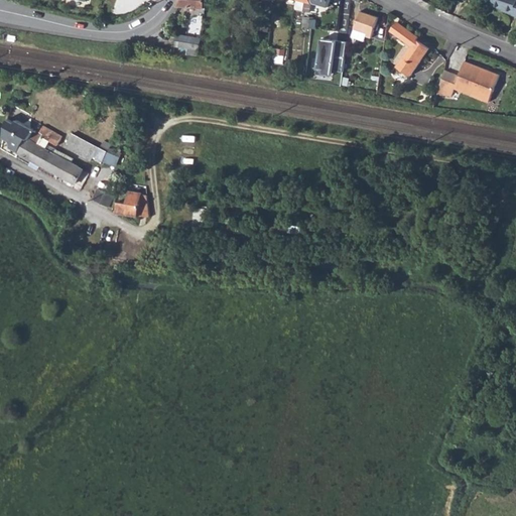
[(301,0),(306,1),(304,10),(311,12),(313,0),(301,0)]
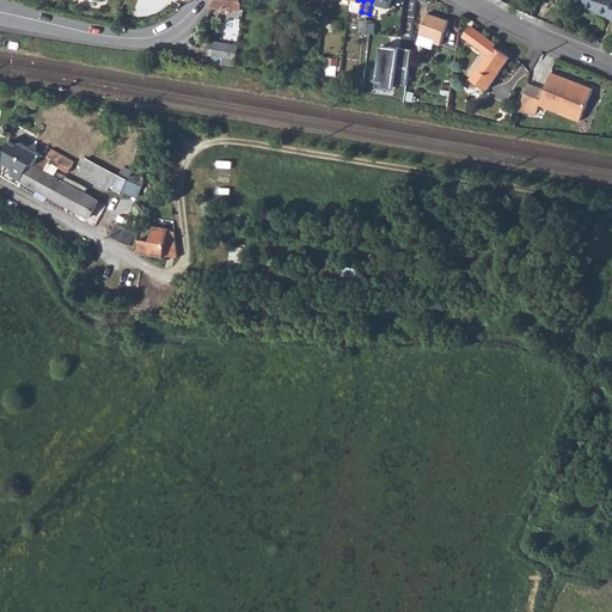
[(372,0),(369,14),(377,14),(379,6),(391,8),(392,0),(372,0)]
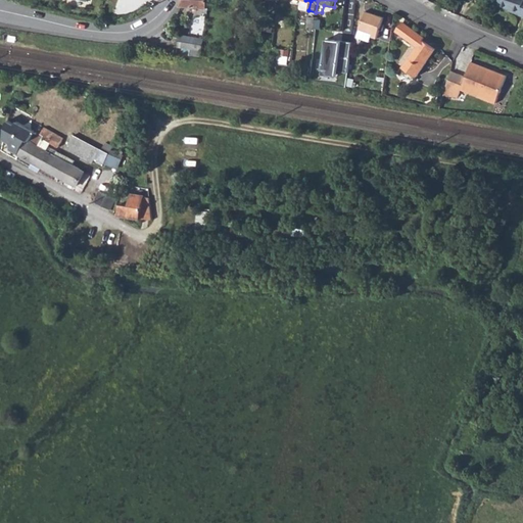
[(522,0),(500,0),(498,5),(521,12),(521,14),(522,14),(522,0)]
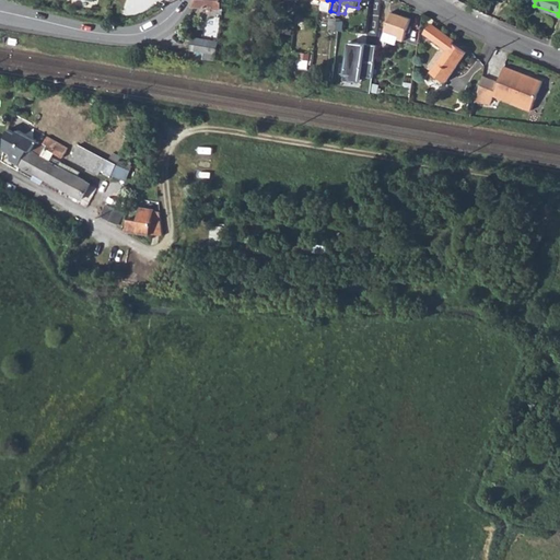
[(371,18),(370,28),(378,30),(381,7),(372,6),(371,18)]
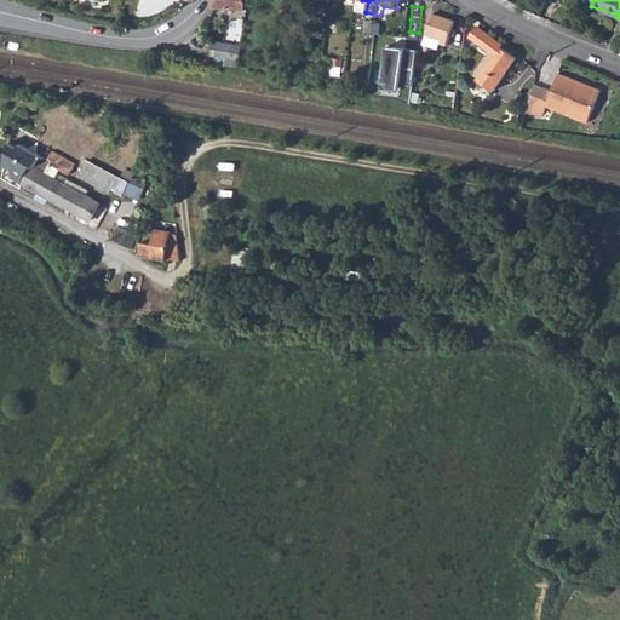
[(434,13),(426,35),(442,41),(441,44),(447,46),(451,36),(453,36),(455,33),(452,32),(455,21),(434,13)]
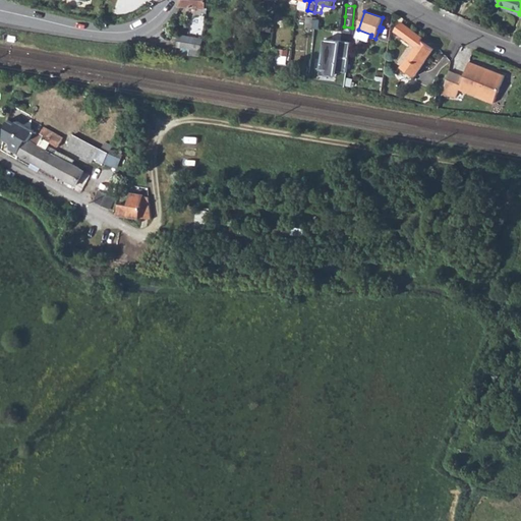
[(401,22),(395,32),(415,47),(402,67),(415,76),(433,50),(420,41),(422,38),(401,22)]
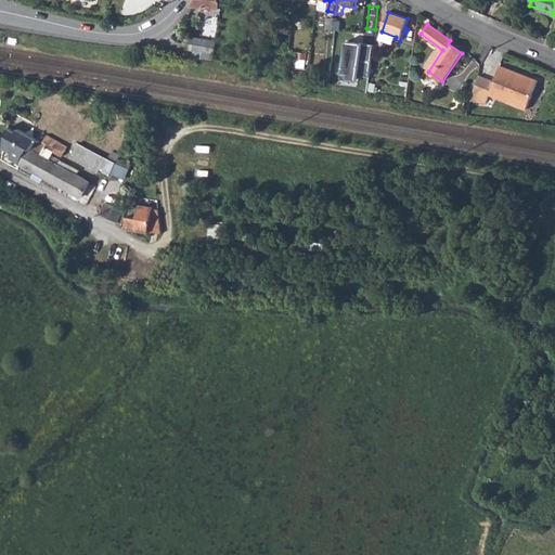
[(192,37),(191,50),(213,53),(211,59),(215,60),(217,41),(192,37)]
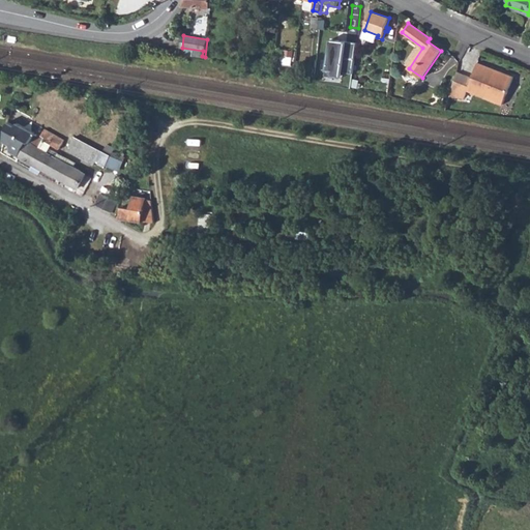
[(346,45),(331,42),(327,71),(333,72),(333,78),(343,79),(346,45)]
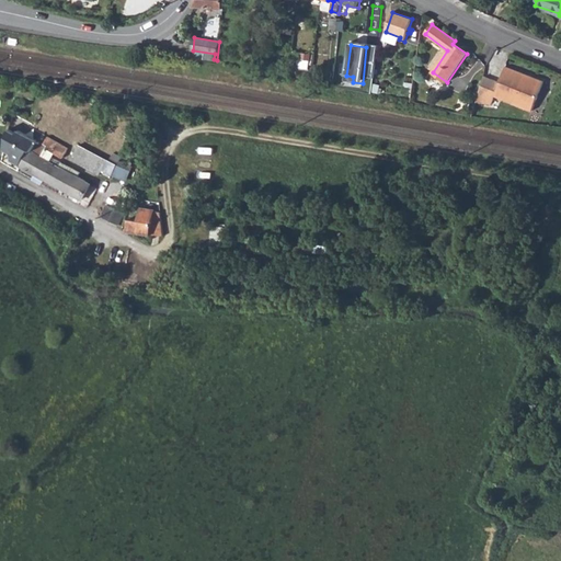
[(193,50),(192,57),(214,59),(215,54),(193,50)]
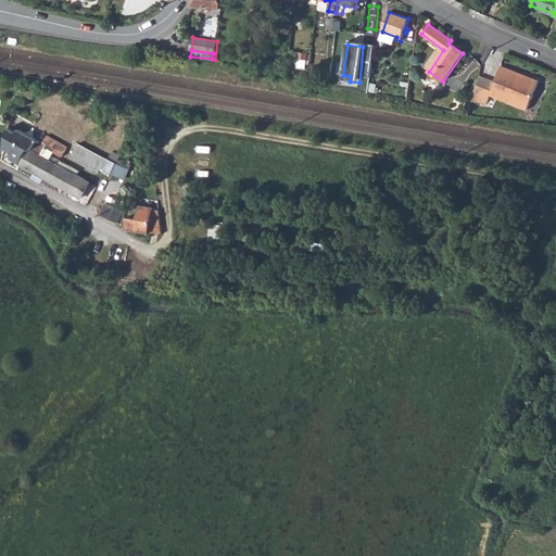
[(539,78),(502,63),(494,78),(475,71),(471,97),(487,100),(490,92),(526,108),(539,78)]
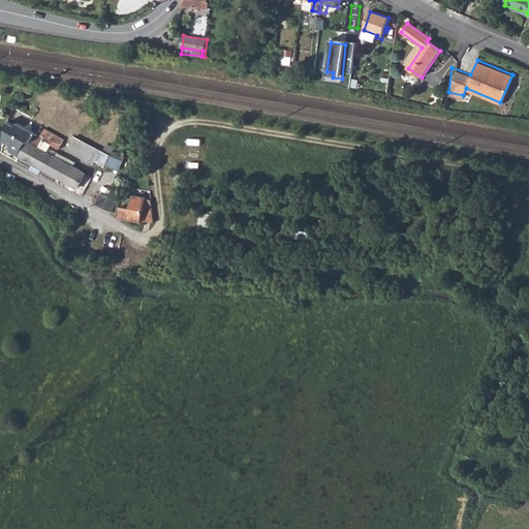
[(19,87),(17,95),(31,98),(33,90),(19,87)]
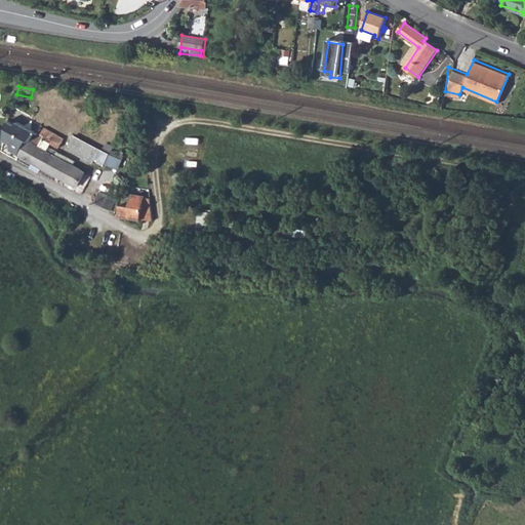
[(7,127),(3,142),(11,146),(21,151),(27,140),(30,143),(33,138),(15,129),(14,131),(7,127)]
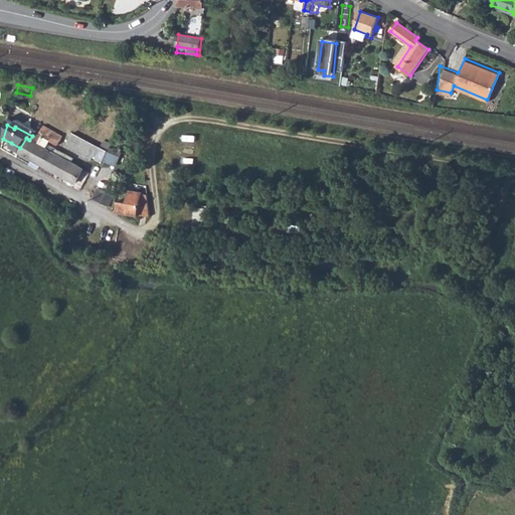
[(43,135),(41,137),(46,139),(50,130),(44,126),(42,131),(44,133),(43,135)]
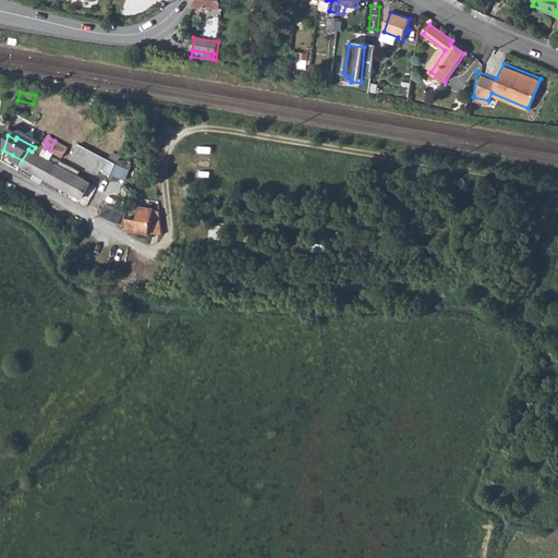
[(55,141),(50,150),(58,155),(62,158),(68,148),(55,141)]
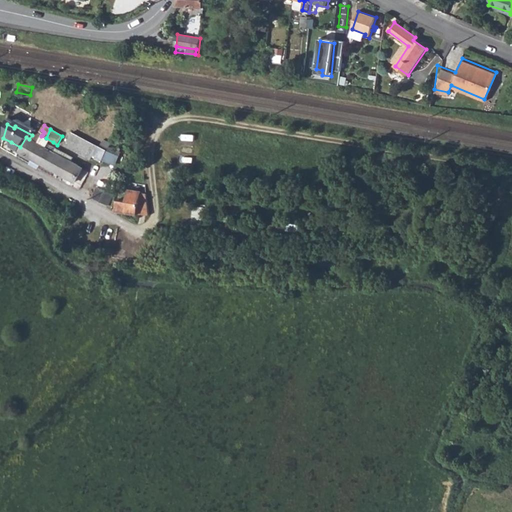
[(32,135),(29,139),(37,144),(41,136),(43,134),(38,131),(34,130),(32,135)]
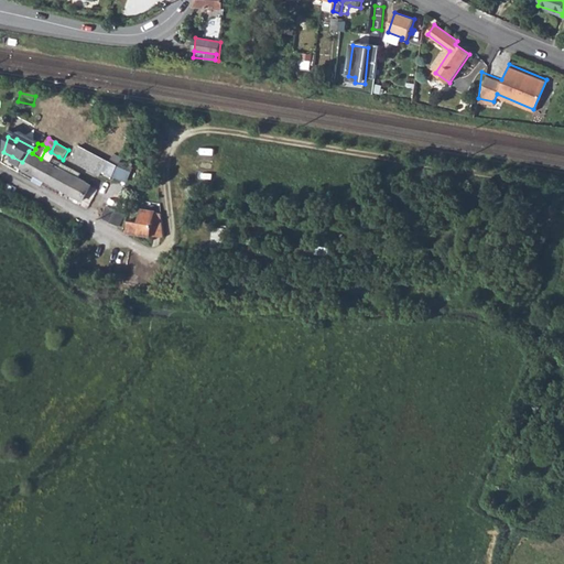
[(76,153),(72,162),(82,167),(85,160),(88,161),(91,153),(79,147),(76,153)]
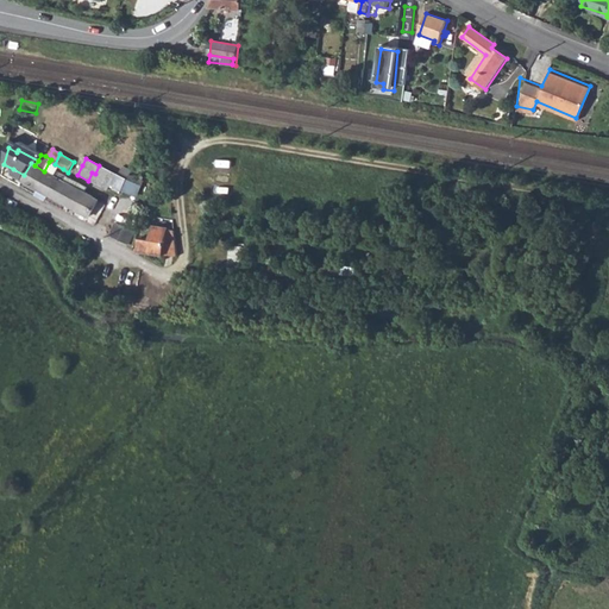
[(24,175),(22,182),(49,198),(58,179),(44,171),(35,165),(31,163),(24,175)]
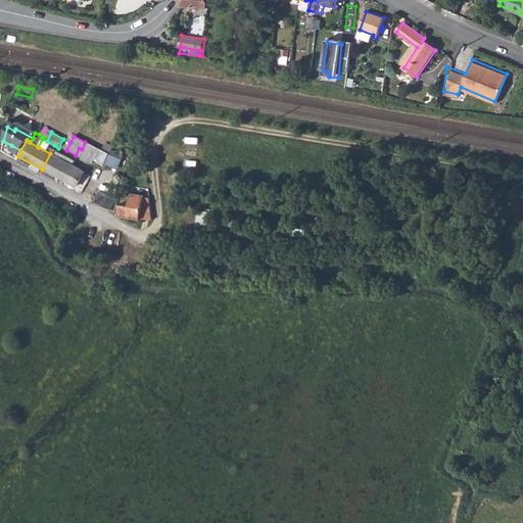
[(85,142),(82,149),(88,153),(85,159),(92,163),(95,159),(103,164),(108,154),(85,142)]
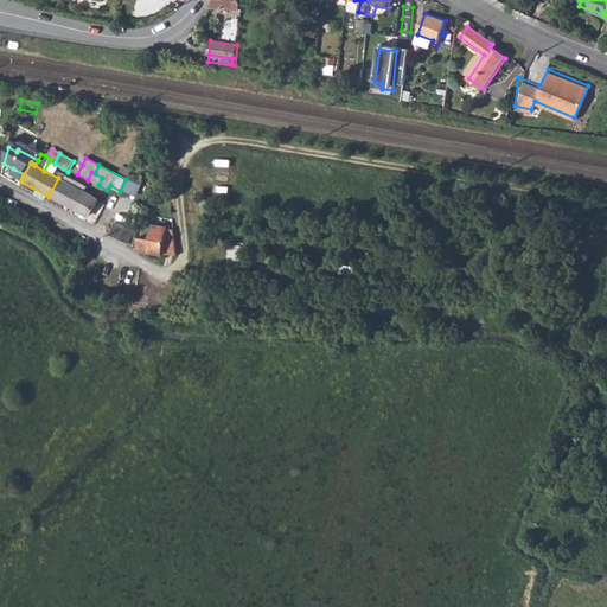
[(123,165),(120,171),(142,181),(146,176),(123,165)]
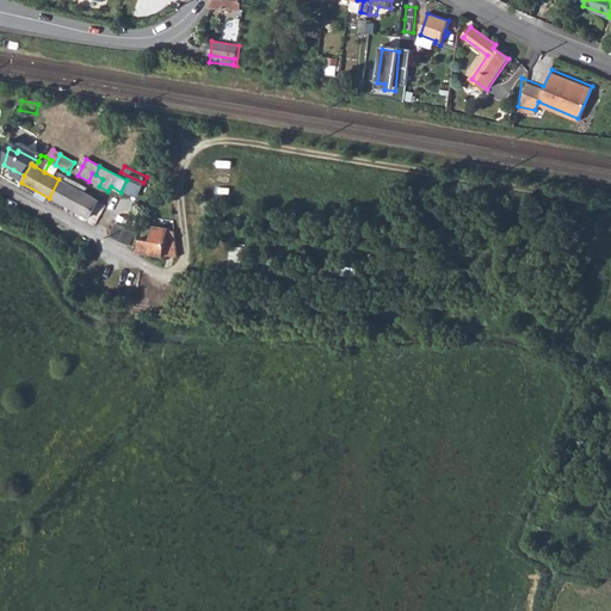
[(24,176),(13,170),(14,179),(22,183),(24,176)]
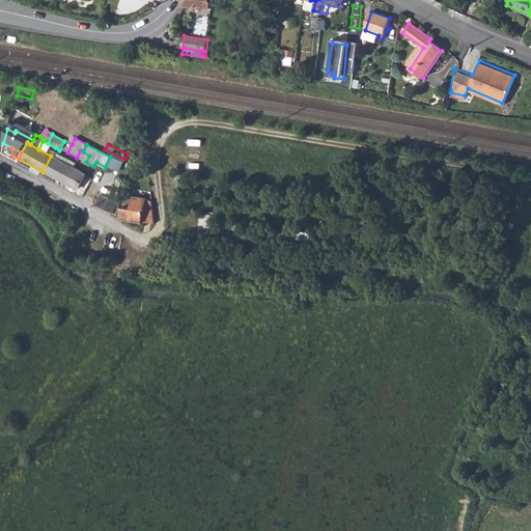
[(80,150),(77,158),(86,162),(89,156),(83,151),(80,150)]
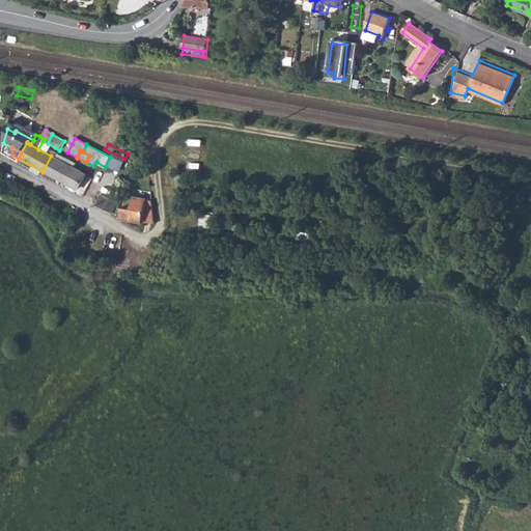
[(51,156),(43,172),(65,184),(73,168),(56,159),(57,155),(55,154),(54,157),(51,156)]
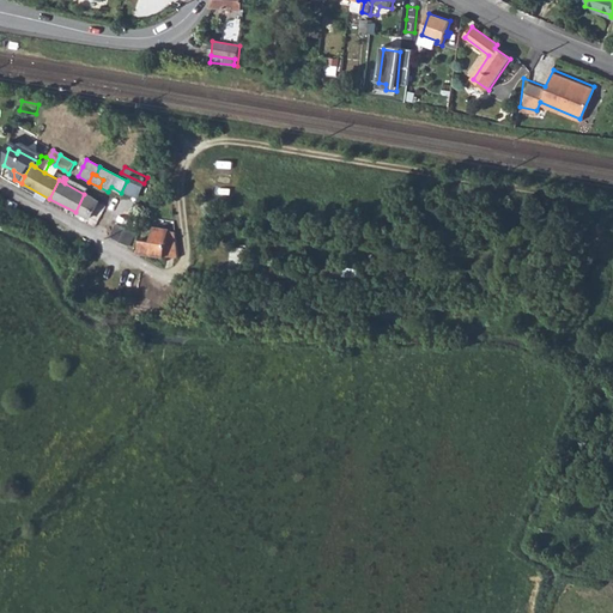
[(66,178),(65,183),(84,194),(86,189),(66,178)]
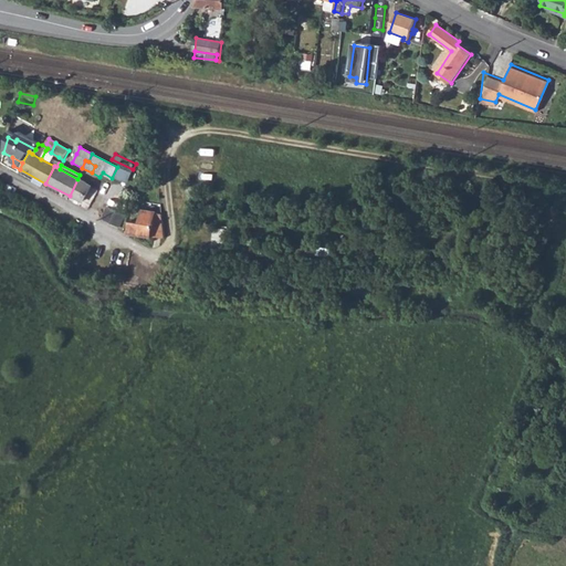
[(77,179),(70,196),(80,201),(88,185),(77,179)]
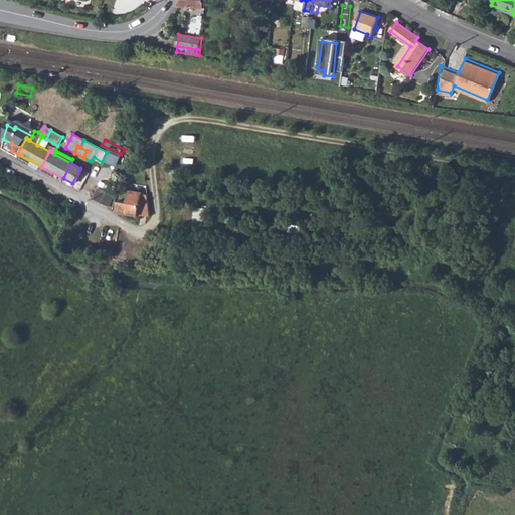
[(80,168),(72,183),(81,187),(90,173),(80,168)]
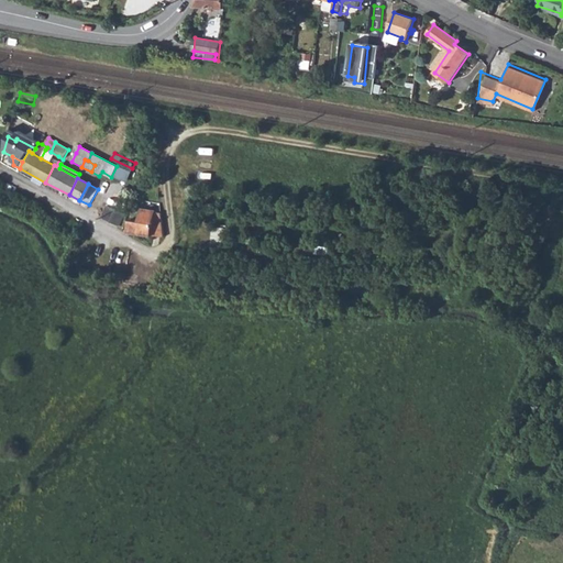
[(108,207),(101,219),(108,222),(117,228),(123,216),(108,207)]
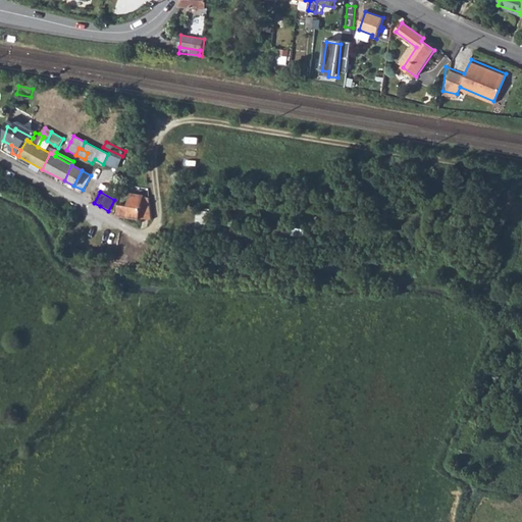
[(152,220),(149,199),(145,198),(145,197),(132,195),(128,207),(120,205),(118,216),(141,219),(141,218),(152,220)]
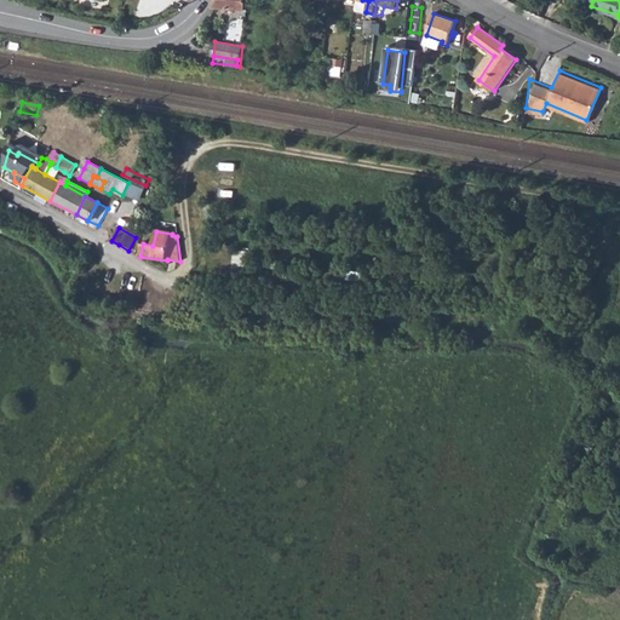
[(241,271),(250,253),(240,248),(233,268),(241,271)]
